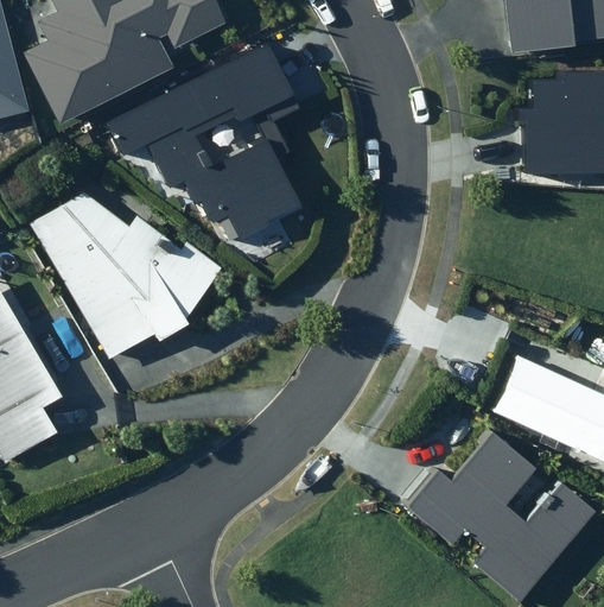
[(51,0),(57,11),(38,20),(49,40),(24,52),(62,124),(173,65),(159,39),(167,36),(175,50),(227,24),(214,0),(51,0)]
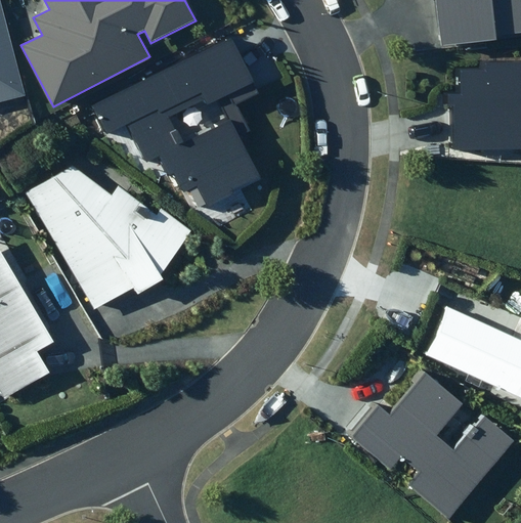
[(520,0),(435,0),(442,47),(496,40),(496,37),(520,33),(520,0)]
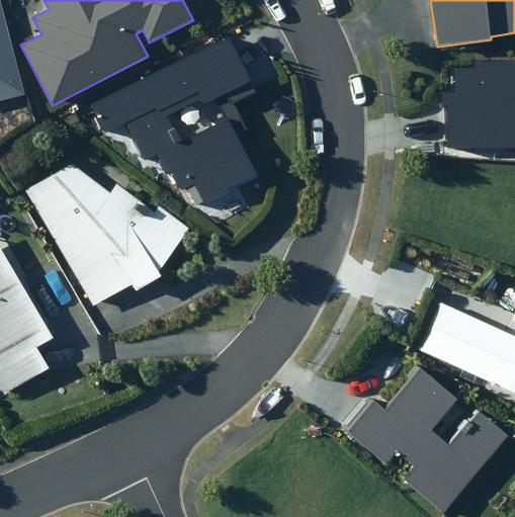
[(0,102),(26,95),(0,1),(0,102)]
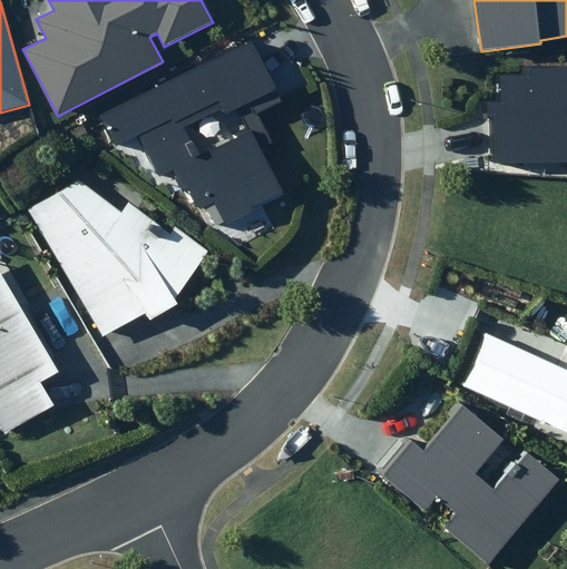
[(247,39),(101,111),(119,146),(139,136),(159,176),(172,169),(184,194),(192,189),(201,208),(212,203),(222,223),(265,202),(257,186),(269,182),(251,146),(213,165),(207,154),(194,159),(177,125),(217,105),(223,118),(274,92),(247,39)]
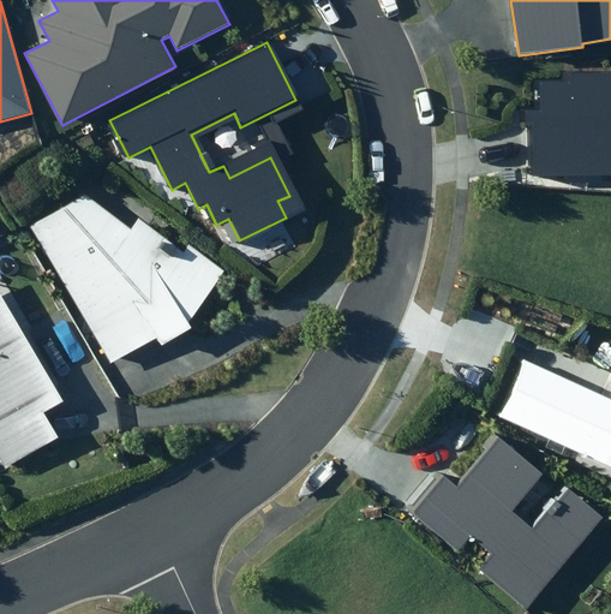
[(113,178),(29,228),(109,362),(154,337),(161,349),(232,268),(113,178)]
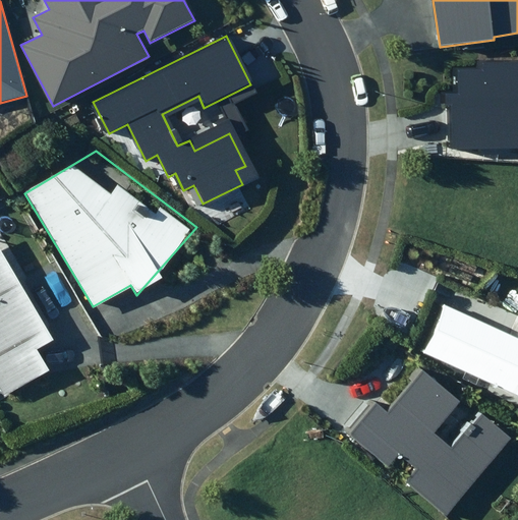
[(0,225),(0,388),(4,395),(73,356),(0,225)]
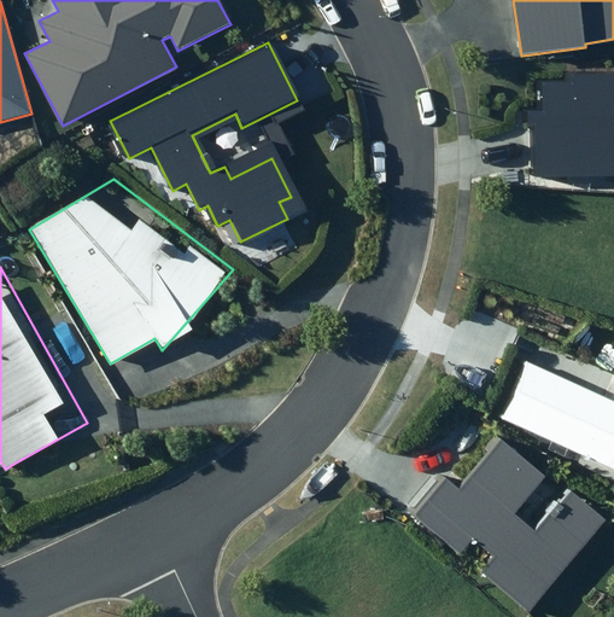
[(458,485),(444,473),(415,511),(462,548),(471,536),(492,553),(483,566),(531,604),(601,513),(569,489),(538,529),(515,511),(544,472),(497,436),(458,485)]
